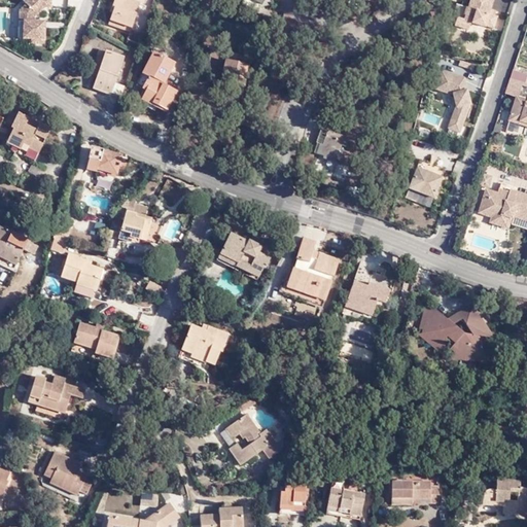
[(21,6),(19,35),(44,36),(45,19),(34,18),(34,12),(45,3),(50,3),(50,0),(26,0),(27,1),(21,6)]
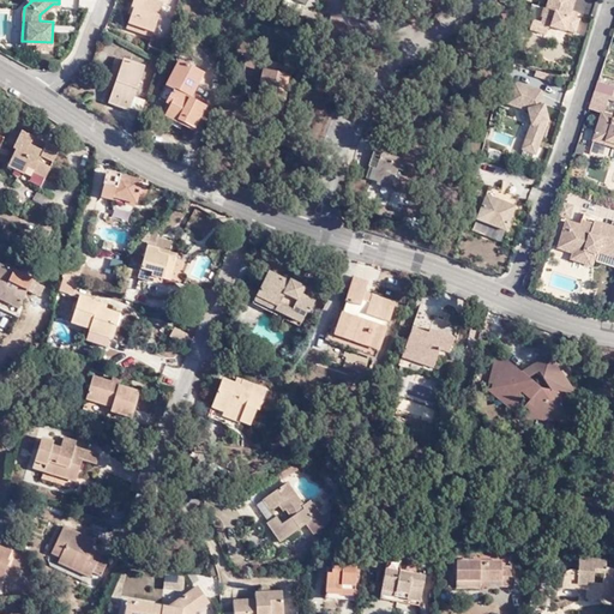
[(161,2),(155,0),(131,0),(127,12),(131,12),(125,26),(149,34),(161,2)]
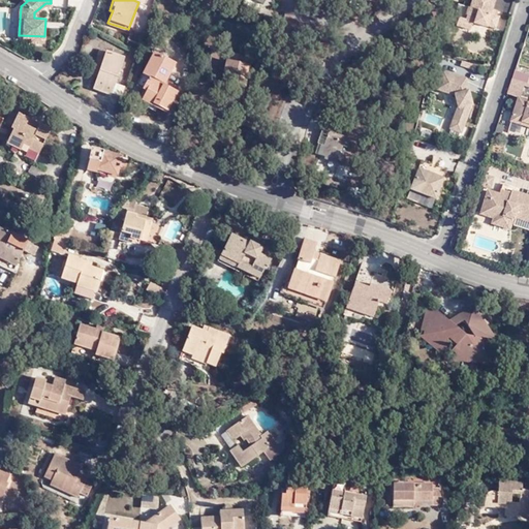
[(245,0),(243,4),(258,12),(266,0),(245,0)]
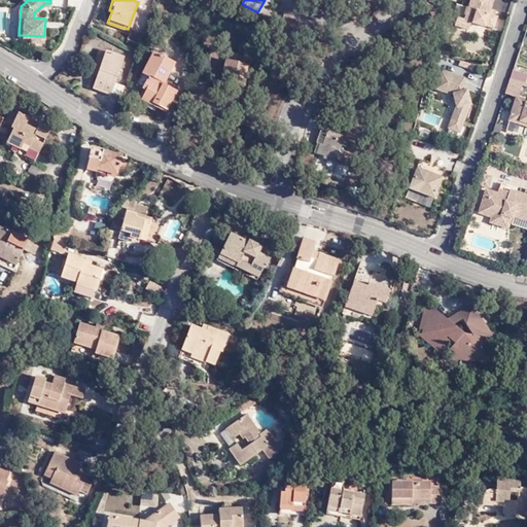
[(494,13),(496,6),(493,5),(494,0),(473,0),(469,16),(471,18),(471,19),(475,20),(497,26),(501,15),(499,14),(494,13)]
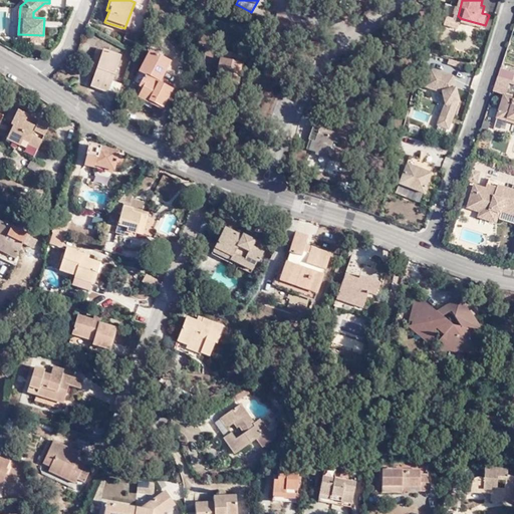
[(460,17),(458,16),(450,14),(448,22),(461,25),(463,19),(460,18),(460,17)]
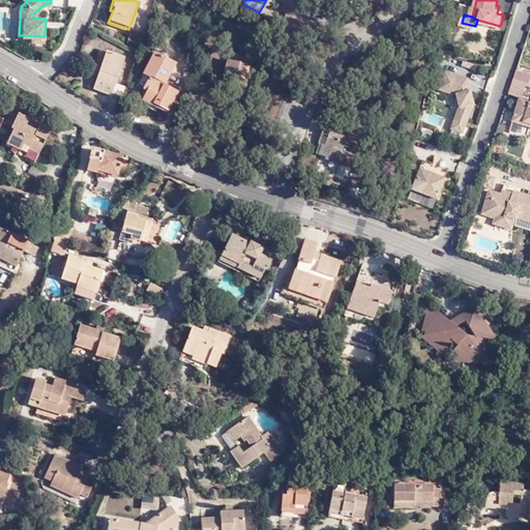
[(127,39),(139,43),(142,33),(130,29),(127,39)]
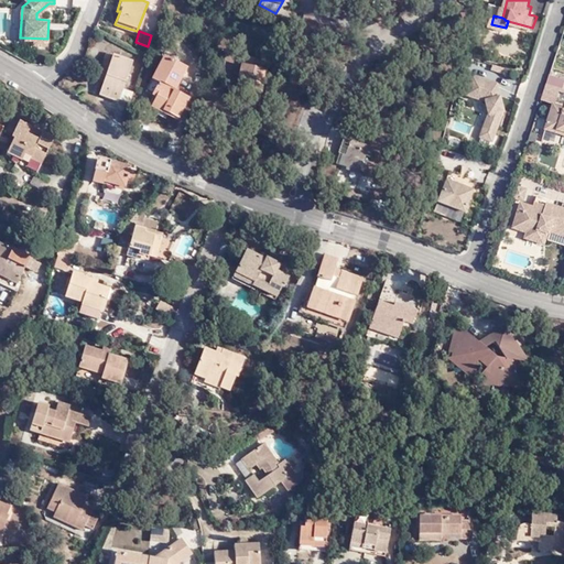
[(127,58),(104,51),(94,80),(119,89),(123,76),(121,75),(127,58)]
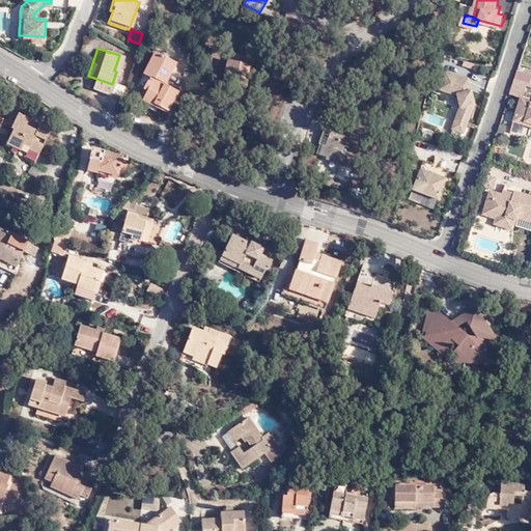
[(142,86),(161,55),(152,51),(136,83),(142,86)]
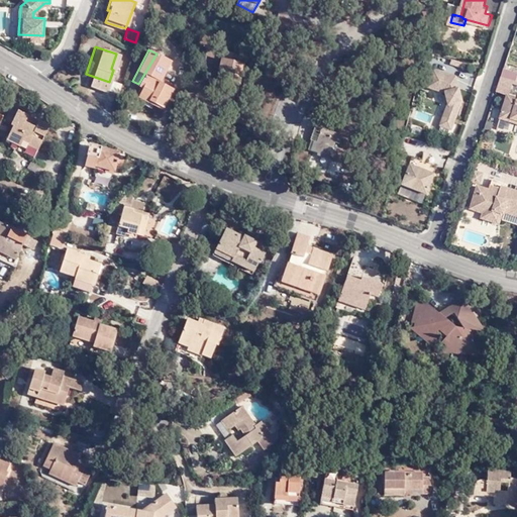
[(237,57),(222,53),(221,61),(219,61),(216,71),(222,73),(220,81),(236,86),(241,67),(235,65),(237,57)]
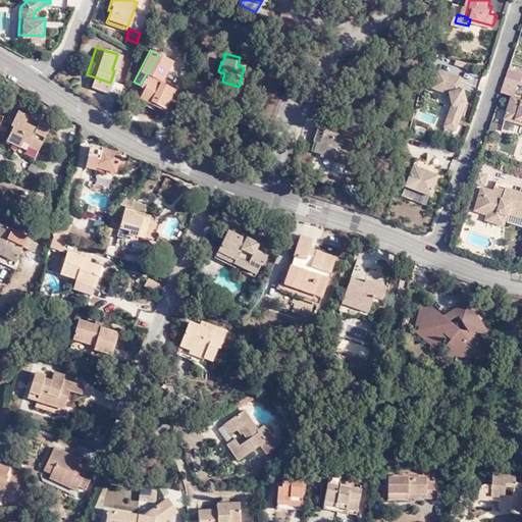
[(172,61),(158,54),(140,85),(144,88),(139,97),(146,101),(148,99),(156,103),(165,108),(174,89),(162,82),(172,61)]
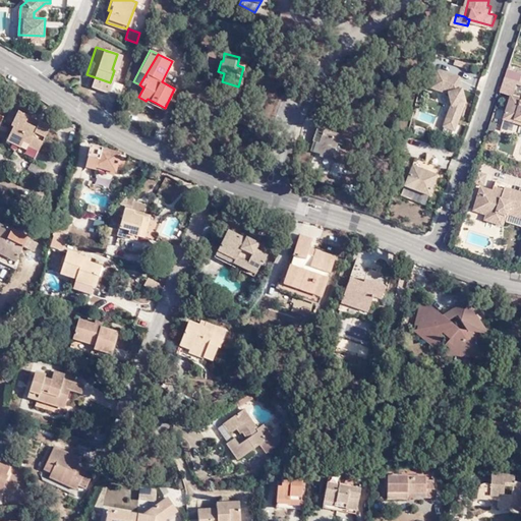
[(448,117),(461,121),(466,99),(459,74),(438,68),(432,84),(450,89),(453,100),(448,117)]
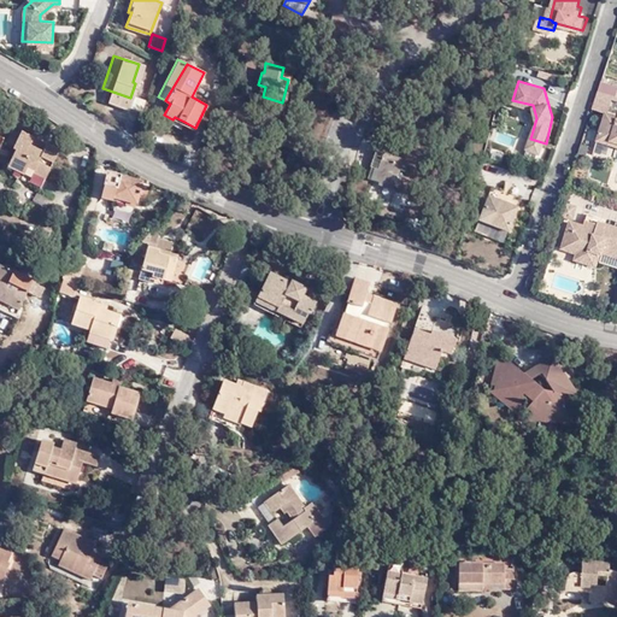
[(616,116),(609,113),(600,141),(612,146),(615,141),(616,142),(616,116)]
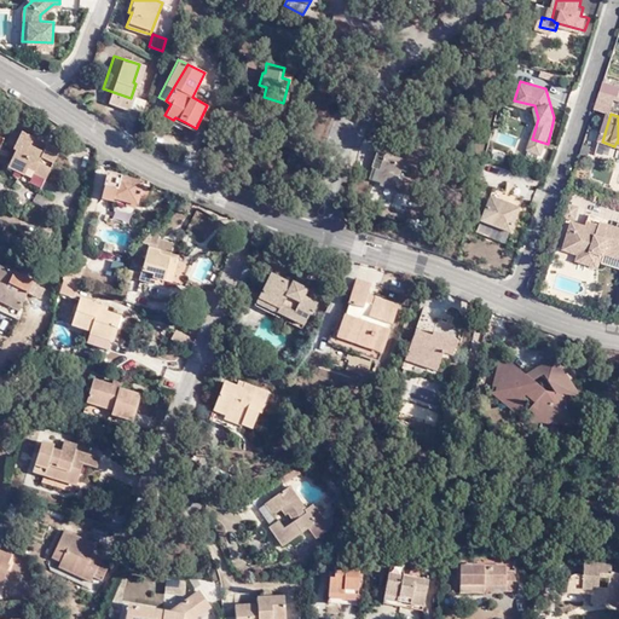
[(181,129),(185,122),(175,117),(173,120),(165,115),(162,119),(181,129)]
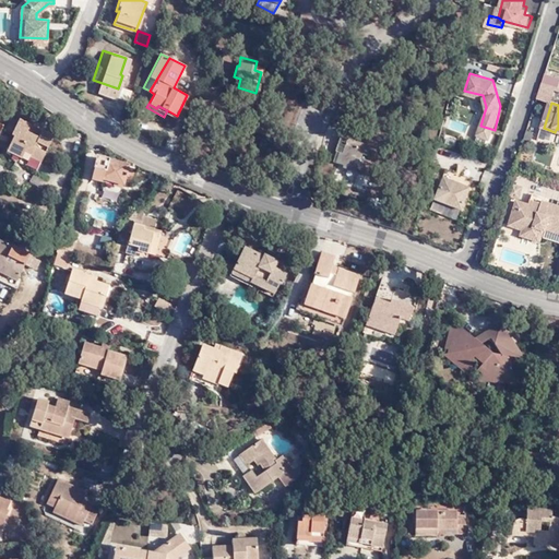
[(47,132),(36,128),(28,131),(22,129),(24,122),(13,117),(7,131),(9,132),(2,147),(8,151),(4,156),(31,168),(47,132)]
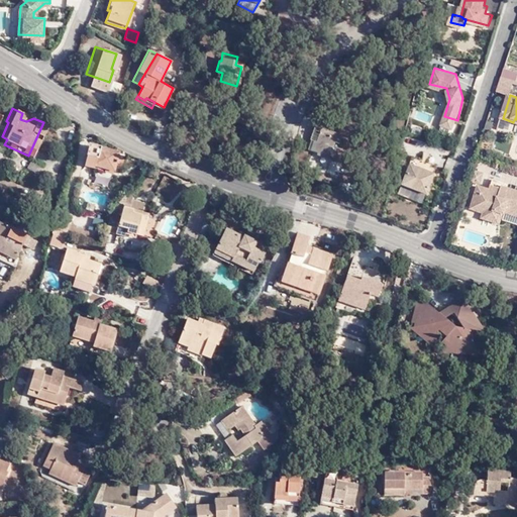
[(455,127),(457,120),(444,116),(442,123),(455,127)]
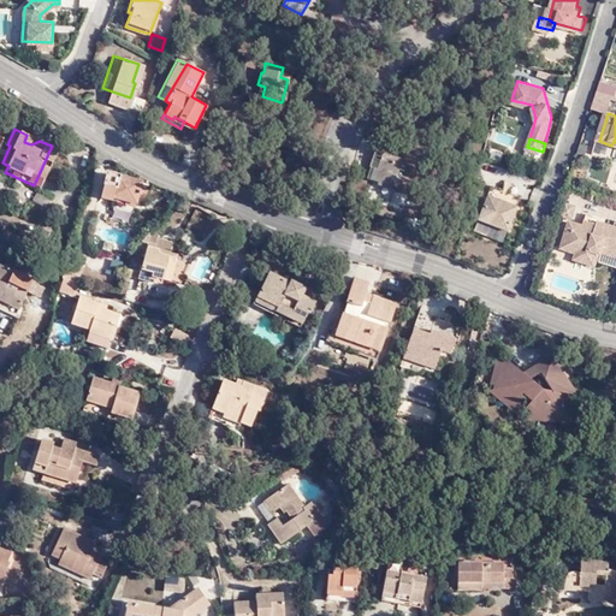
[(406,158),(383,150),(375,167),(371,165),(367,176),(391,184),(397,166),(403,169),(406,158)]
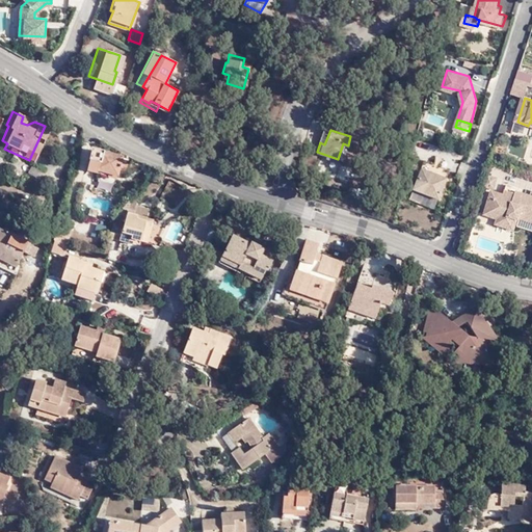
[(109,174),(118,176),(120,170),(123,158),(124,157),(92,148),(87,167),(109,174)]
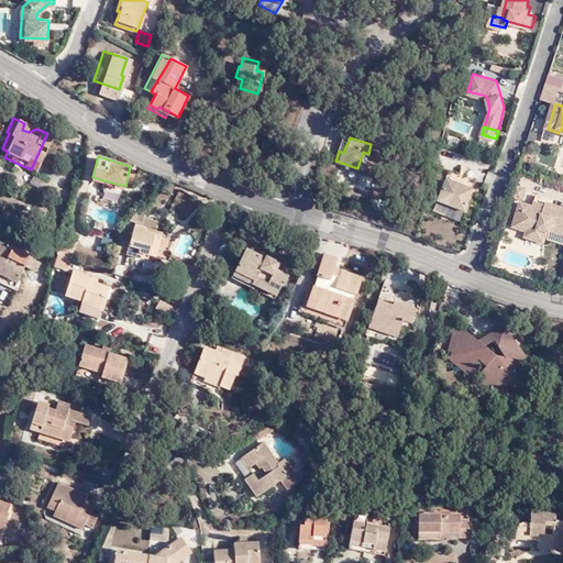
[(127,180),(134,181),(138,169),(130,167),(127,180)]
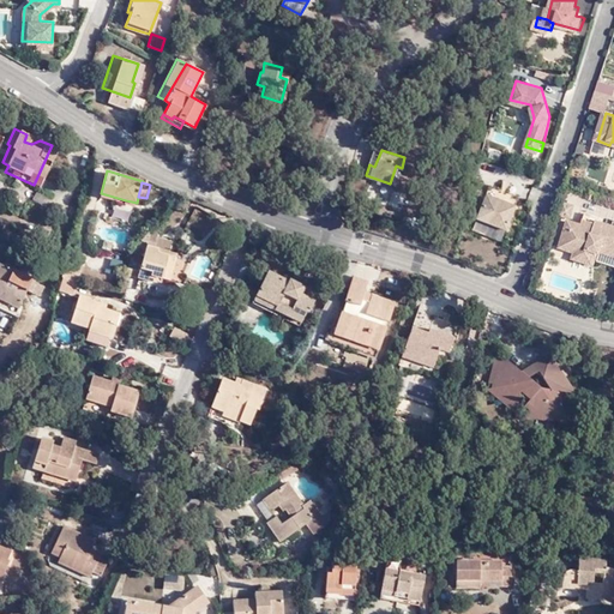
[(522,194),(493,182),(480,216),(509,227),(522,194)]
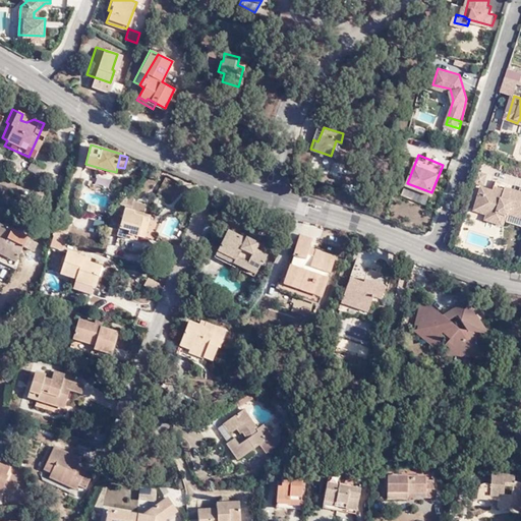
[(338,177),(342,167),(330,163),(326,172),(338,177)]
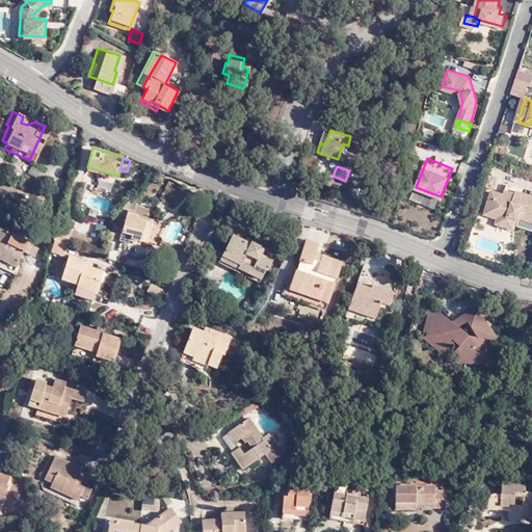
[(27,175),(40,180),(43,171),(30,167),(27,175)]
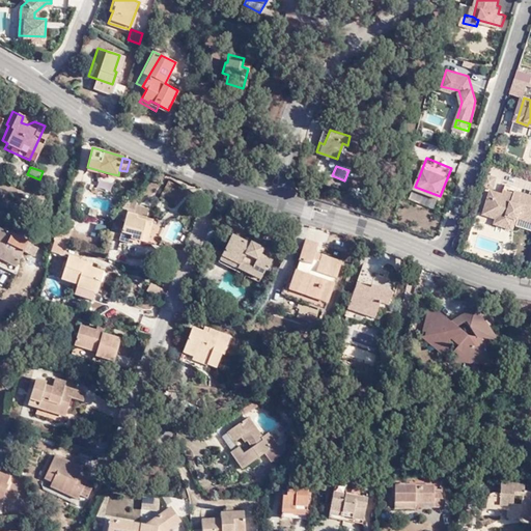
[(496,177),(485,174),(481,186),(492,189),(496,177)]
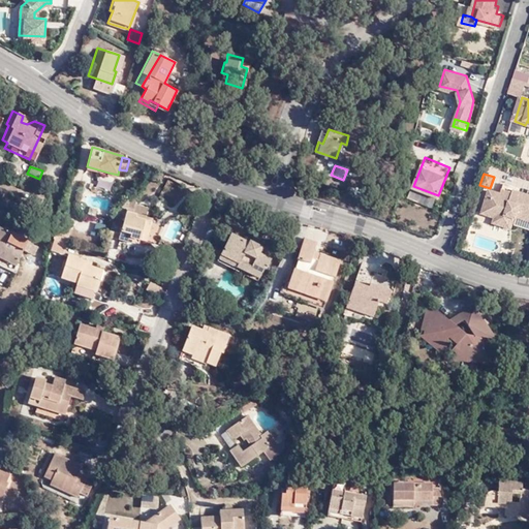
[(514,198),(503,195),(491,191),(484,215),(497,220),(505,222),(507,217),(516,219),(518,220),(518,218),(528,221),(528,196),(522,194),(519,204),(512,201),(514,198)]
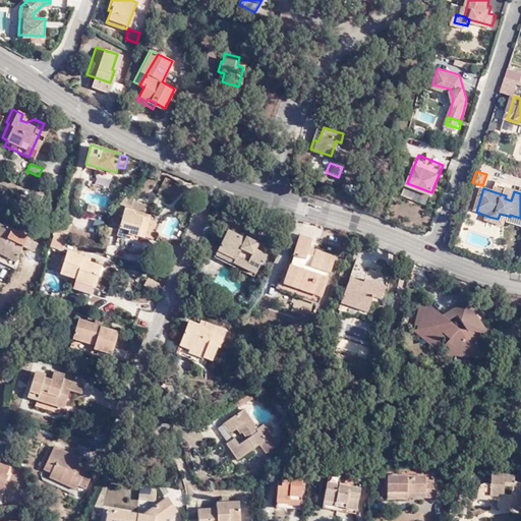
[(497,188),(496,192),(506,195),(505,198),(511,200),(514,191),(508,189),(507,192),(497,188)]
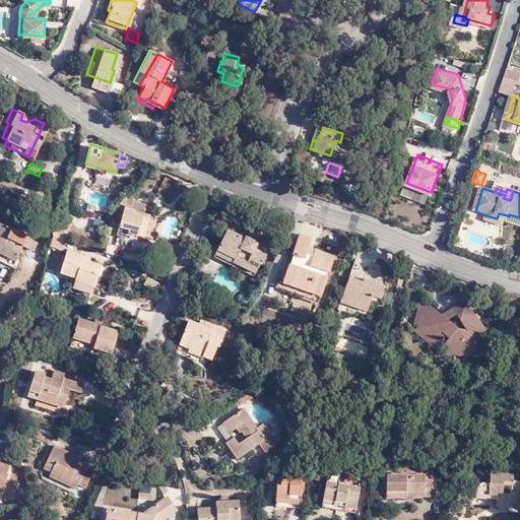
[(133,199),(128,195),(121,201),(125,205),(133,199)]
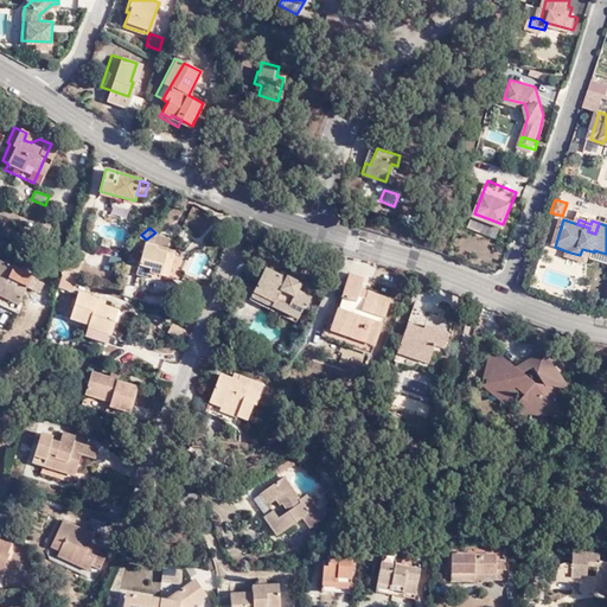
[(128,253),(119,283),(122,285),(127,273),(153,280),(155,274),(161,276),(168,251),(171,241),(155,237),(153,247),(145,244),(141,256),(128,253)]
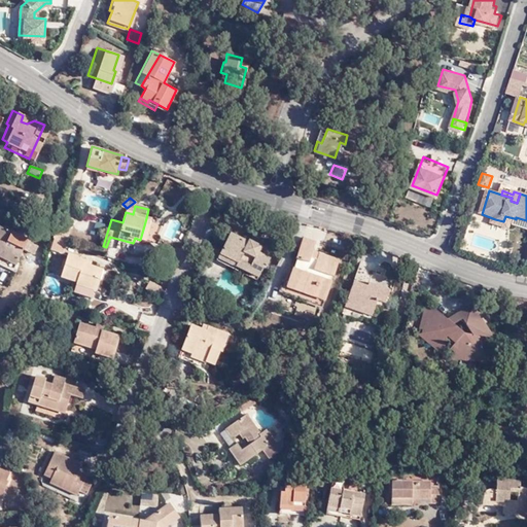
[(503,221),(495,219),(493,223),(510,230),(514,218),(505,216),(503,221)]
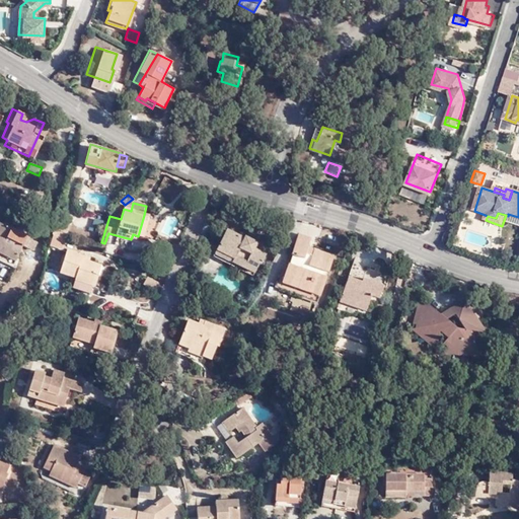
[(144,215),(138,236),(143,237),(149,216),(144,215)]
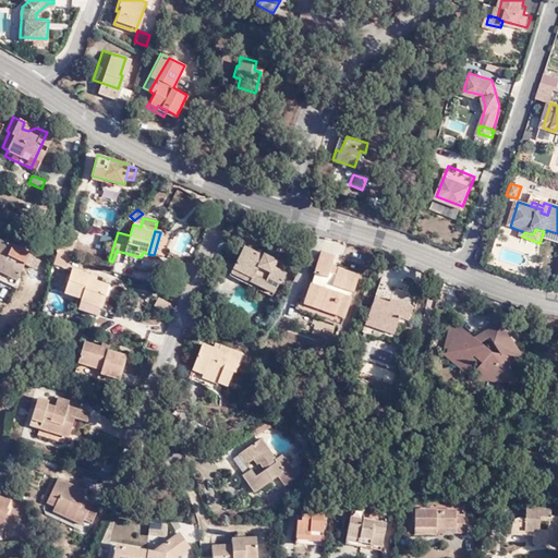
[(0,278),(1,279),(2,276),(10,280),(24,249),(0,237),(0,278)]
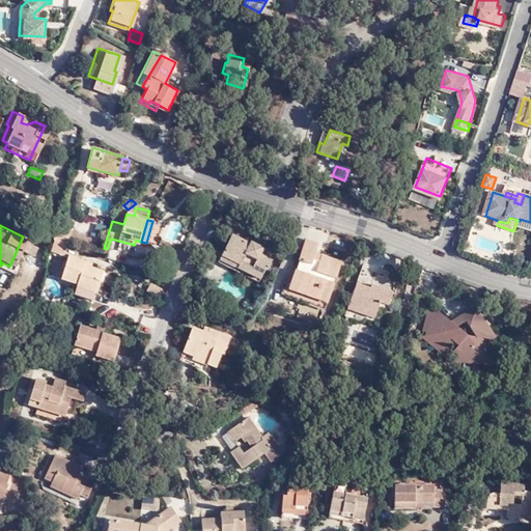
[(70,231),(55,227),(52,240),(57,243),(65,245),(70,231)]
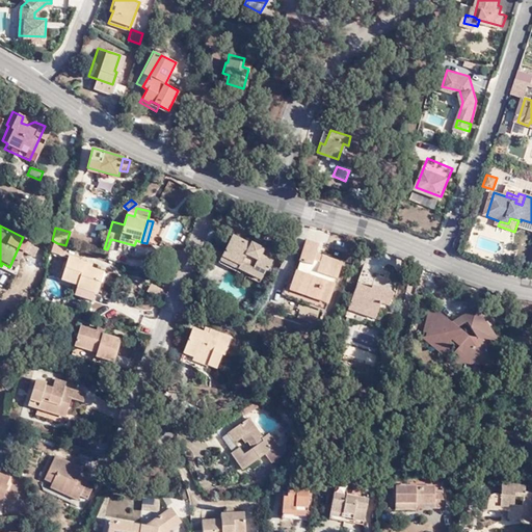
[(237,264),(236,266),(259,277),(264,267),(267,268),(272,257),(261,251),(264,246),(249,239),(249,240),(231,233),(219,256),(237,264)]
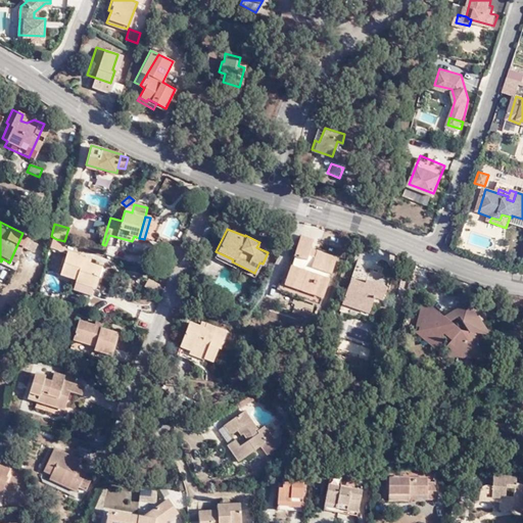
[(306,252),(308,248),(312,238),(297,233),(290,255),(293,256),(290,265),(288,264),(283,277),(279,275),(277,282),(321,297),(327,277),(324,276),(326,272),(329,273),(334,256),(316,250),(314,254),(306,252)]
